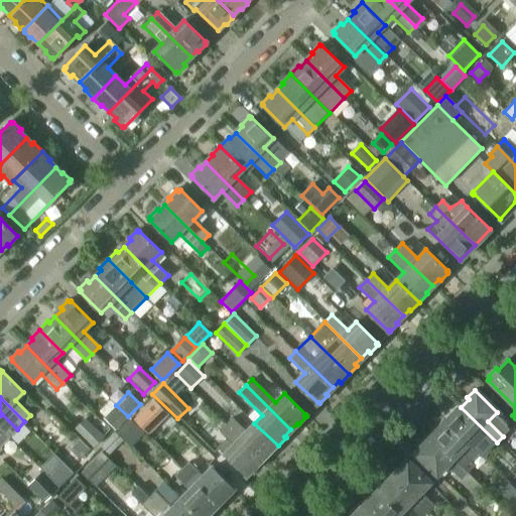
[(178,421),(158,401),(149,410),(169,430),(178,421)]
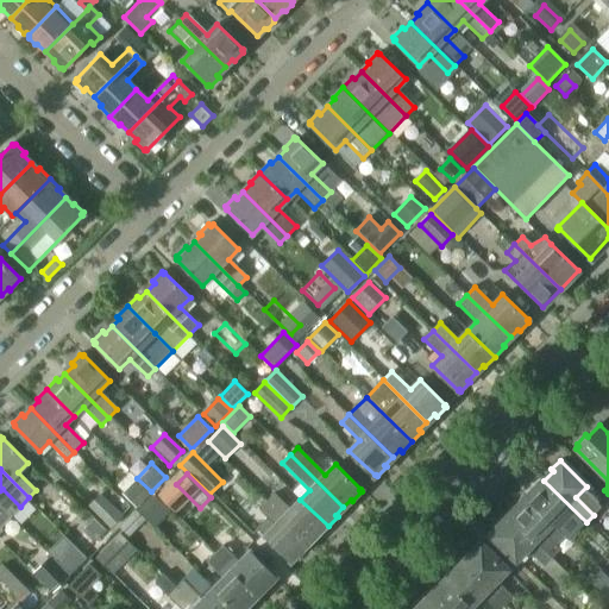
[(136,508),(150,494),(136,479),(121,495),(136,508)]
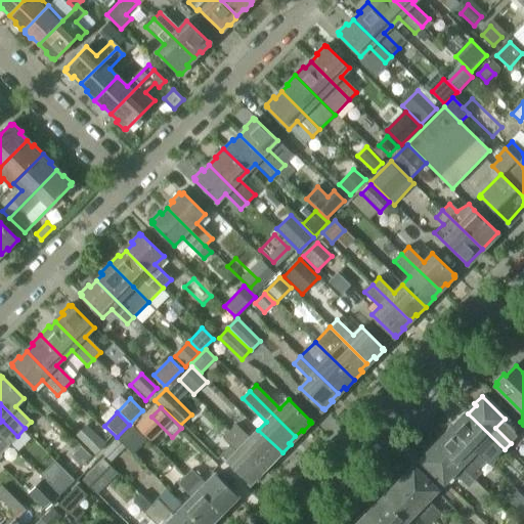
[(505,449),(468,413),(453,429),(475,449),(483,441),(497,456),(505,449)]
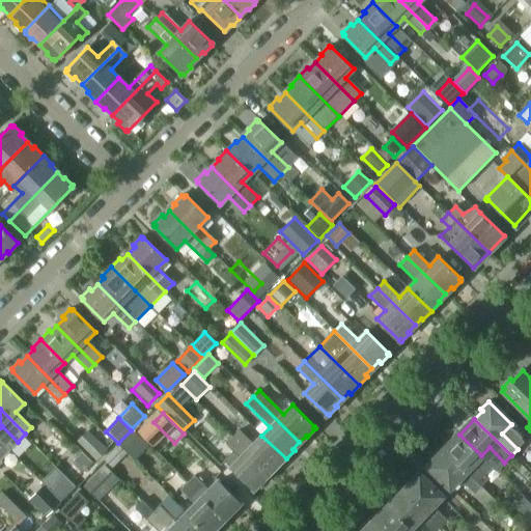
[(286,458),(261,436),(253,444),(239,430),(232,437),(269,473),(275,466),(277,468),(286,458)]
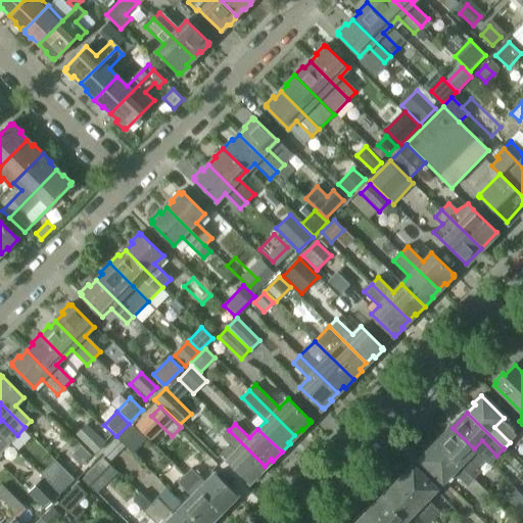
[(102,442),(85,425),(76,434),(94,452),(102,442)]
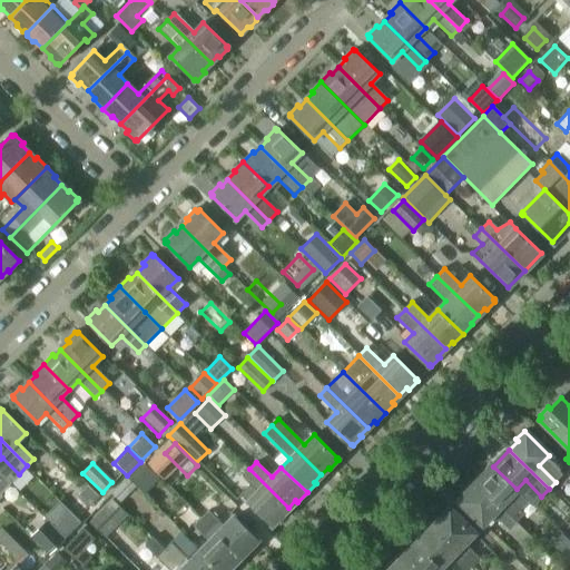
[(529,501),(517,489),(493,467),(477,482),(517,522),(523,516),(519,511),(529,501)]
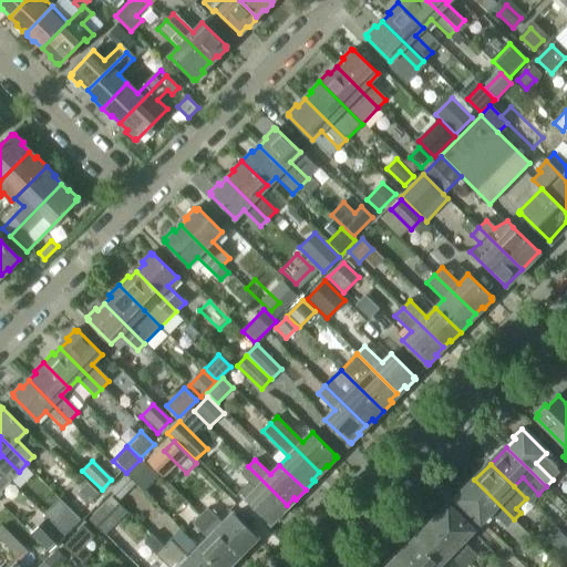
[(287,505),(248,466),(240,474),(248,481),(240,490),(248,497),(247,498),(270,522),(271,521),(274,523),(282,514),(280,512),(287,505)]
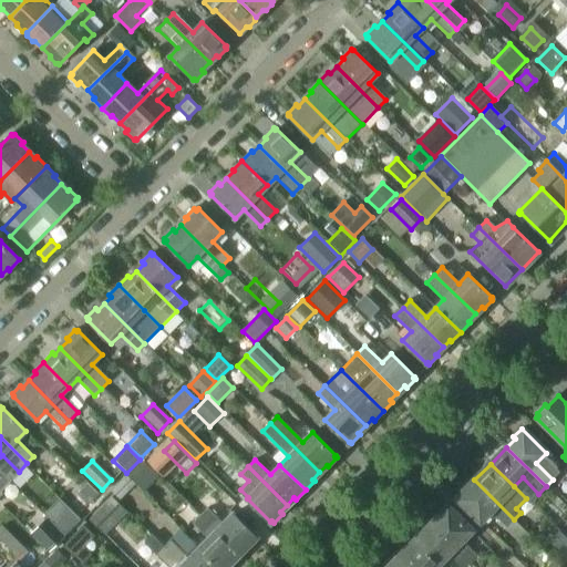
[(0,490),(10,481),(0,470),(0,490)]
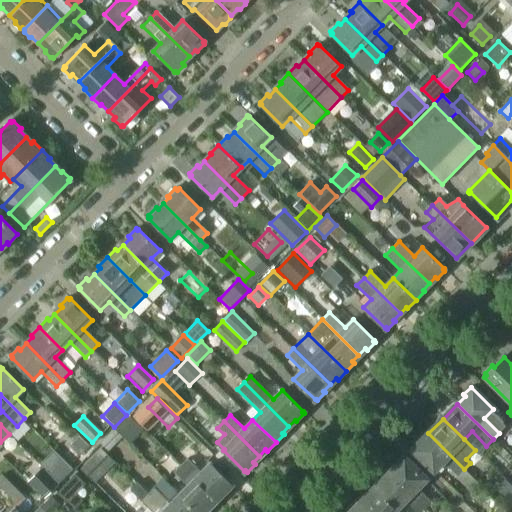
[(108,450),(121,437),(113,429),(100,442),(108,450)]
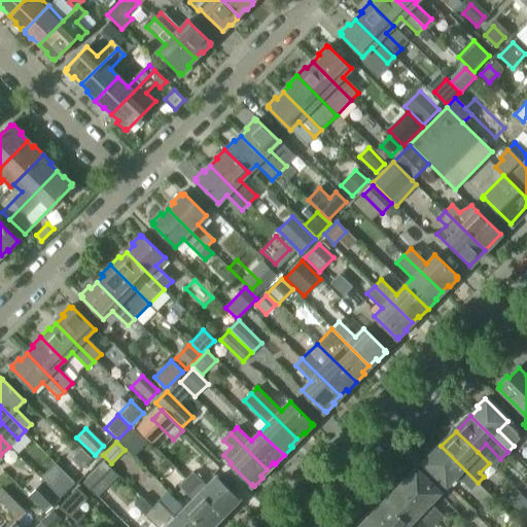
[(478,483),(441,446),(433,453),(431,451),(423,460),(447,484),(456,475),(470,490),(478,483)]
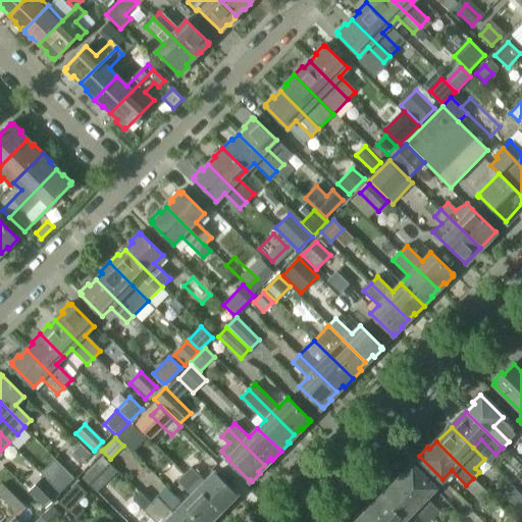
[(80,444),(69,454),(80,463),(89,453),(80,444)]
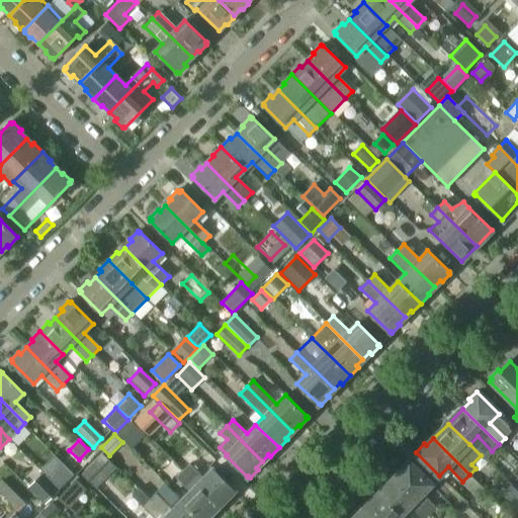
[(95,489),(115,467),(101,454),(81,475),(95,489)]
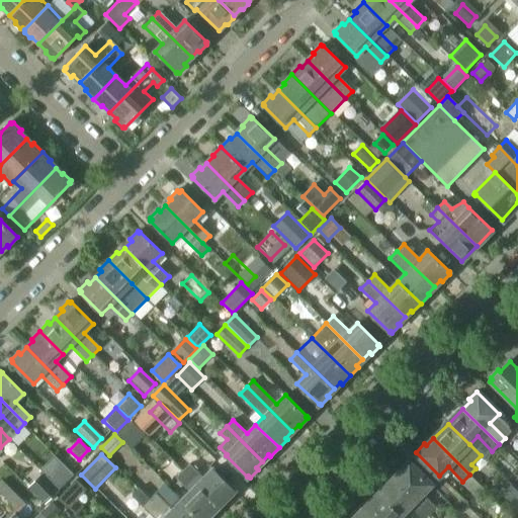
[(80,467),(71,457),(64,464),(74,473),(80,467)]
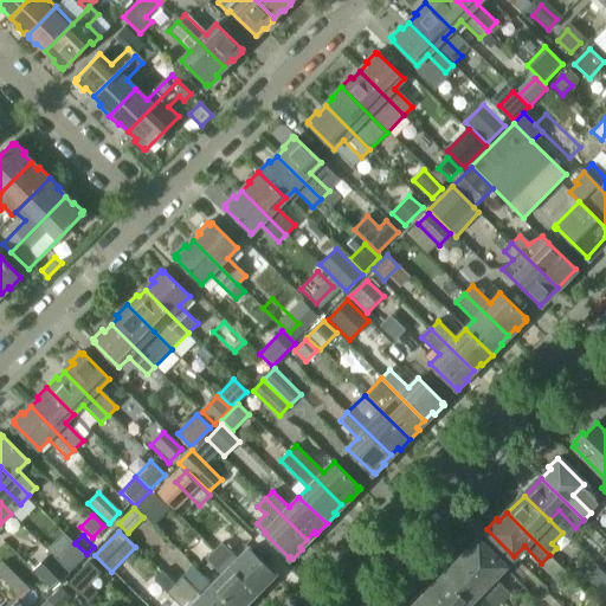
[(494,578),(504,566),(476,540),(466,549),(469,550),(461,559),(503,601),(510,594),(494,578)]
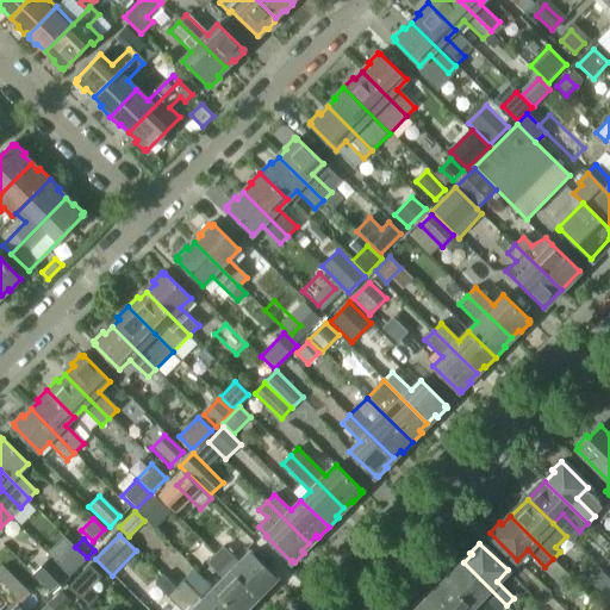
[(70,574),(87,558),(75,547),(60,562),(70,574)]
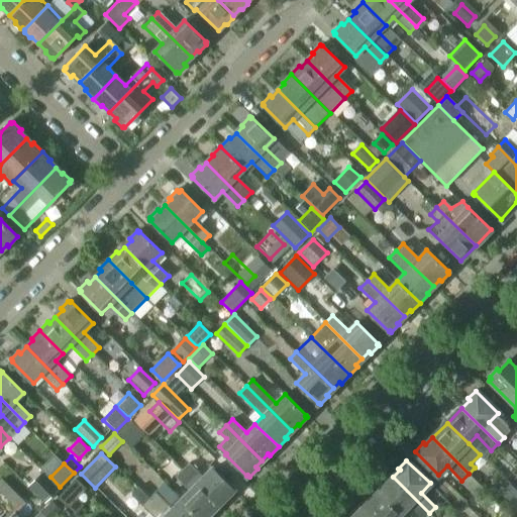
[(233,489),(212,468),(202,478),(189,463),(182,470),(217,505),(224,498),(226,499),(234,491),(232,490),(233,489)]
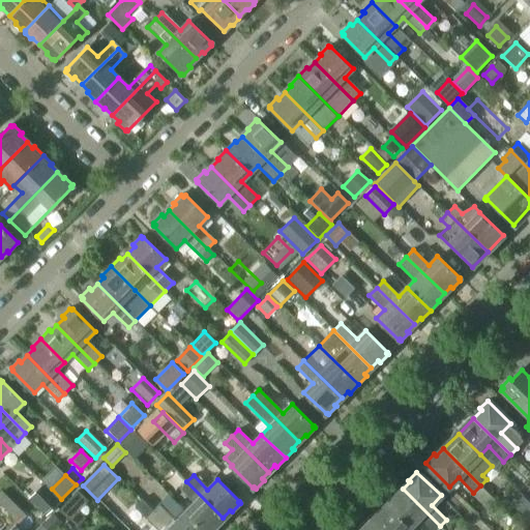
[(223,518),(186,481),(180,489),(195,503),(185,511),(204,529),(213,529),(218,526),(216,524),(223,518)]
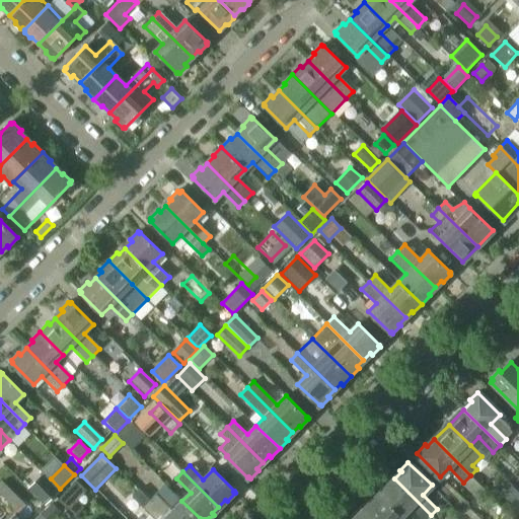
[(42,473),(32,483),(45,495),(41,499),(46,504),(58,491),(48,479),(42,473)]
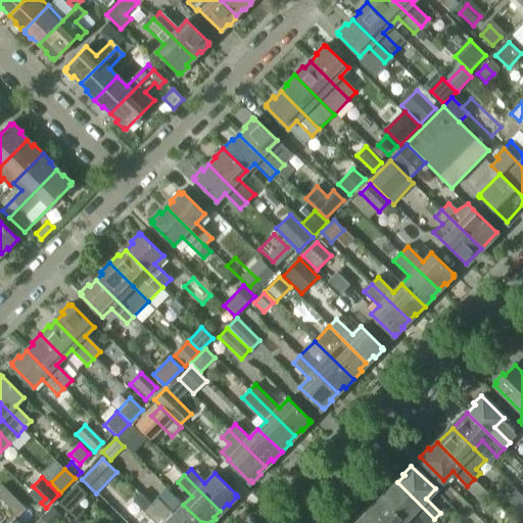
[(430,522),(434,519),(397,482),(382,498),(405,520),(413,511),(425,522),(430,522)]
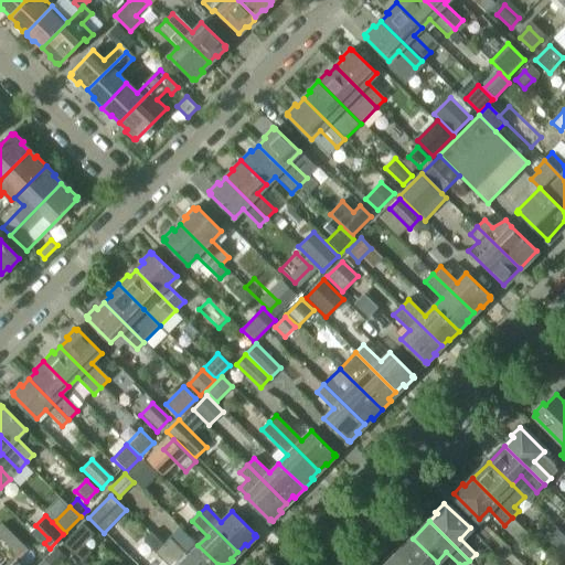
[(24,547),(1,525),(0,525),(0,546),(12,560),(24,547)]
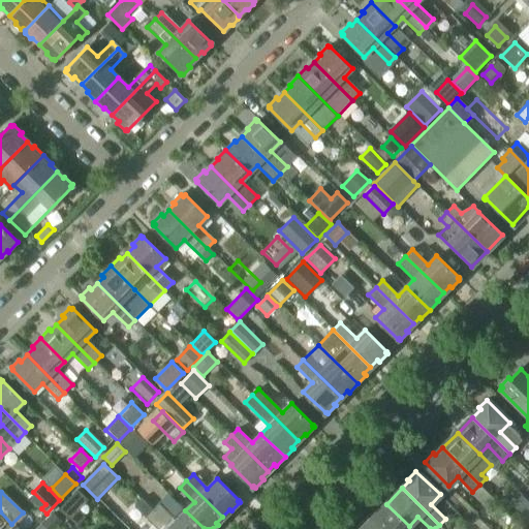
[(172,528),(152,509),(141,498),(134,505),(158,528),(172,528)]
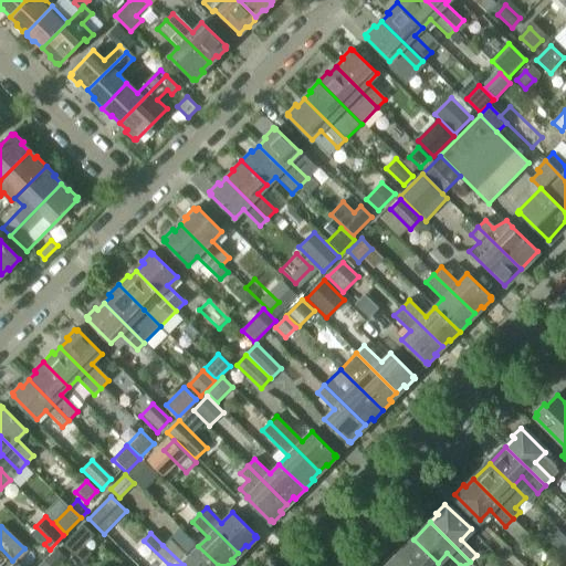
[(218,565),(198,546),(195,543),(186,553),(170,537),(163,545),(184,565),(218,565)]
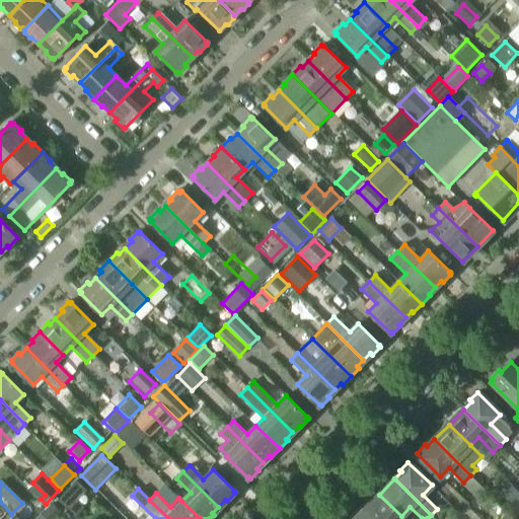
[(397,518),(401,516),(379,495),(364,510),(374,518),(397,518)]
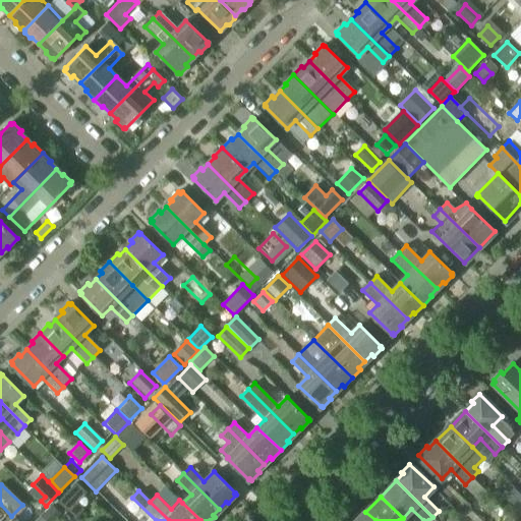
[(48,520),(51,520),(59,514),(51,506),(42,515),(48,520)]
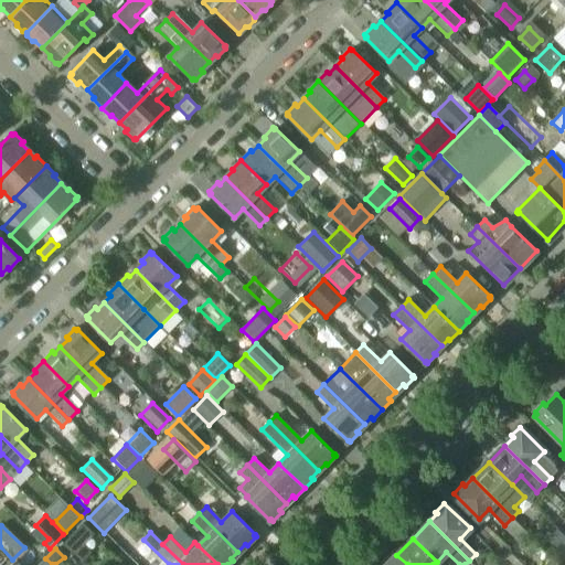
[(407,564),(396,555),(388,563),(386,562),(382,564),(407,564)]
